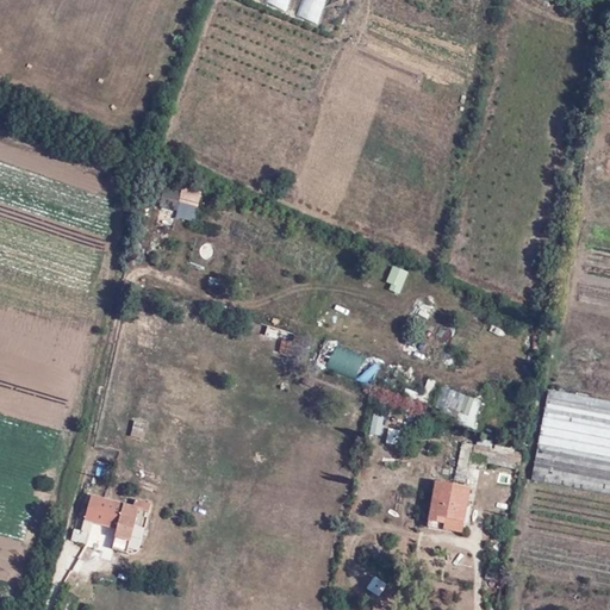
[(290,0),(266,0),(265,2),(286,11),(290,0)]
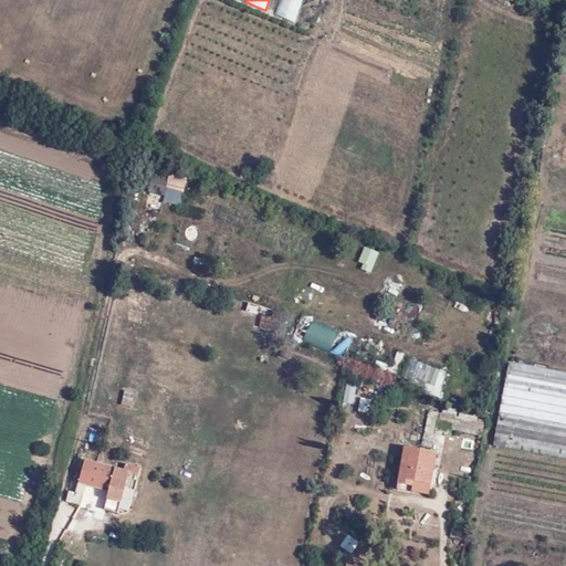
[(303,0),(281,0),(275,16),(295,22),(303,0)]
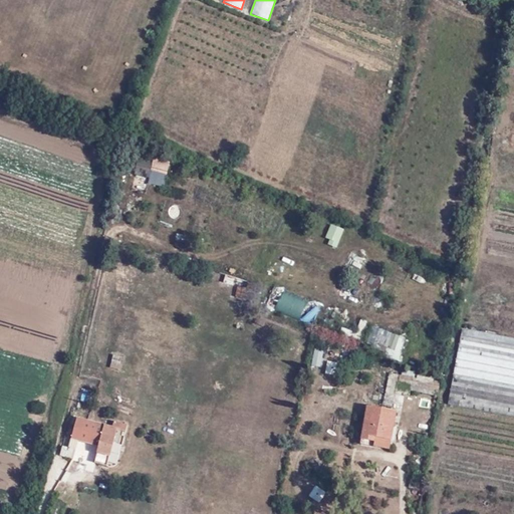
[(164,186),(170,160),(155,157),(148,183),(164,186)]
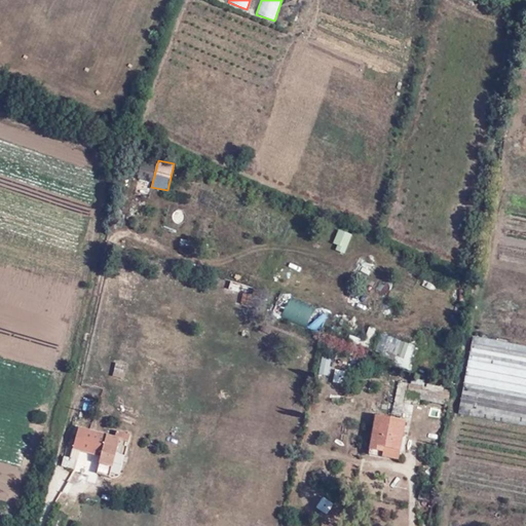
[(369,274),(371,265),(362,263),(360,271),(369,274)]
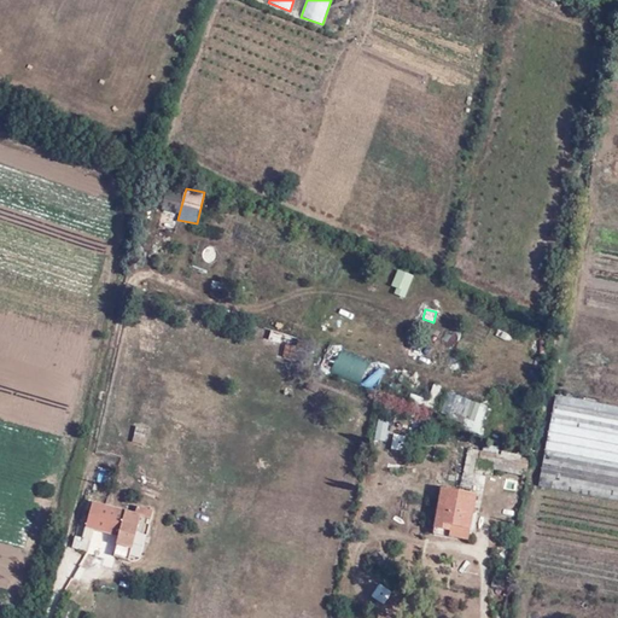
[(297,357),(298,334),(277,332),(275,343),(284,343),(283,356),(297,357)]
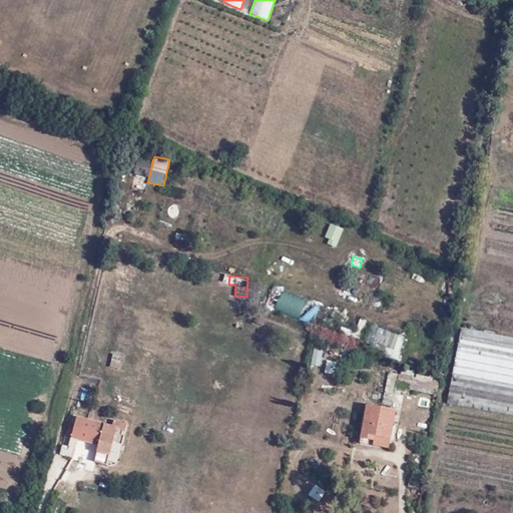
[(265,306),(312,324),(320,305),(273,286),(265,306)]
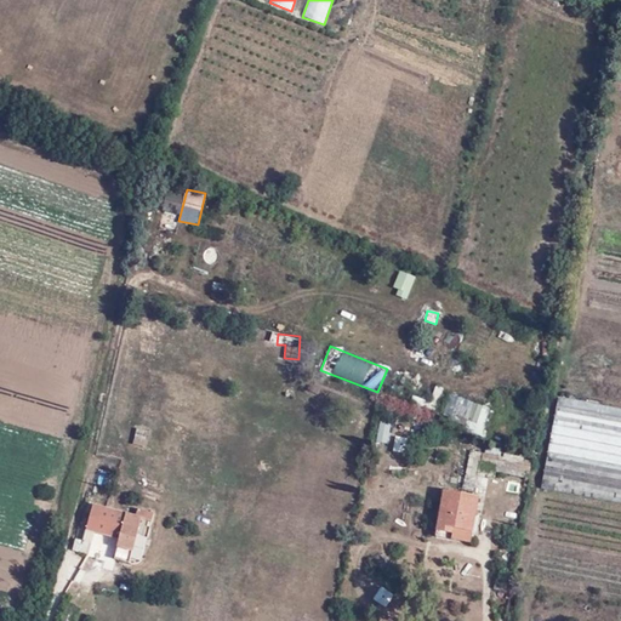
[(483,431),(491,406),(451,392),(443,416),(483,431)]
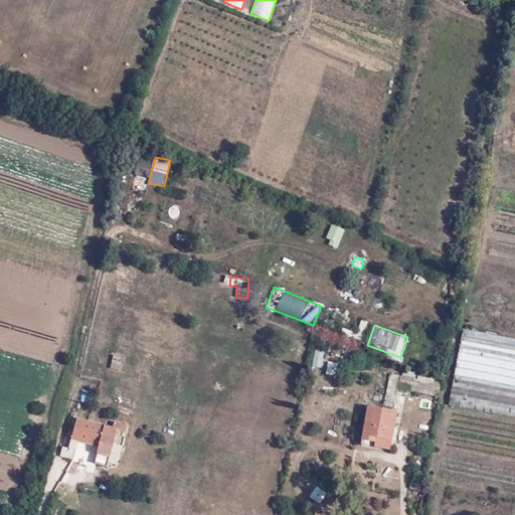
[(514,338),(463,329),(448,404),(514,416),(514,338)]
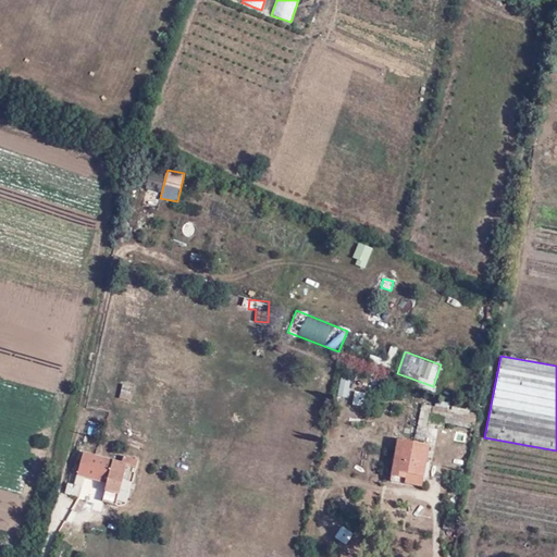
[(276,372),(279,363),(262,359),(259,368),(276,372)]
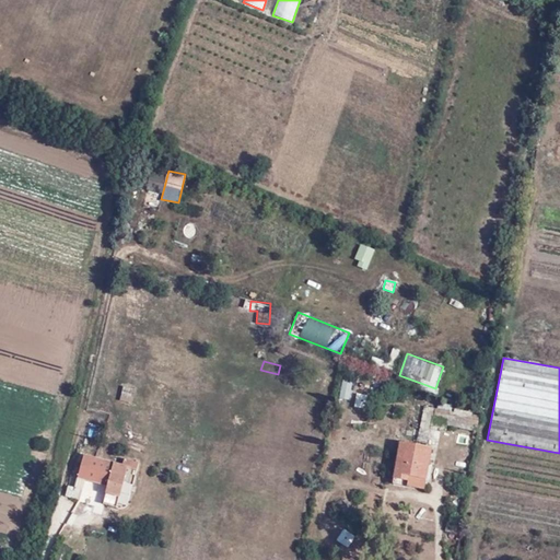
[(352,389),(352,380),(340,378),(340,399),(363,400),(363,389),(352,389)]
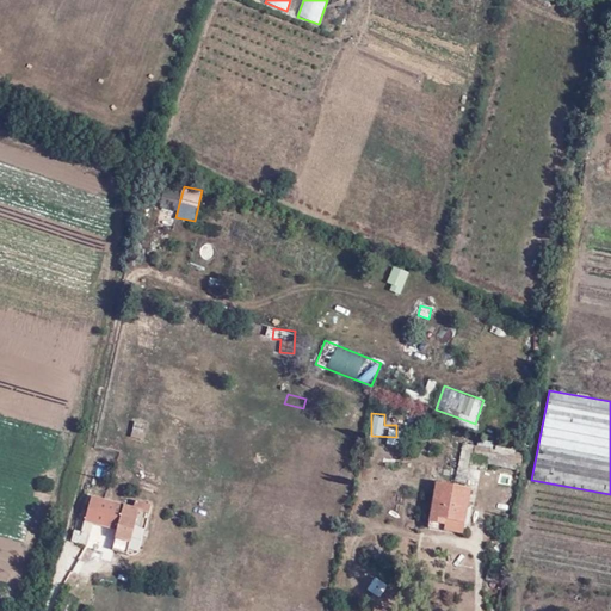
[(142,439),(144,427),(134,425),(130,436),(142,439)]
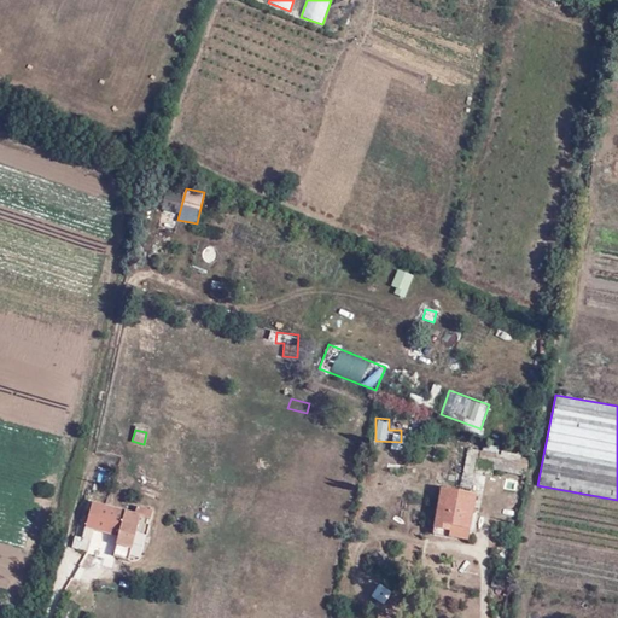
[(441,489),(435,529),(431,536),(471,542),(478,494),(441,489)]
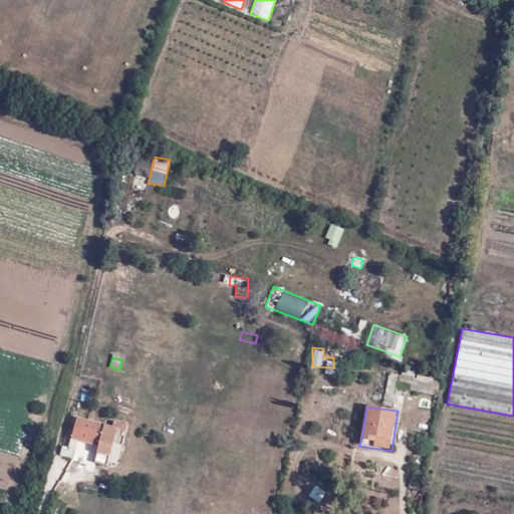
[(107,466),(117,430),(125,432),(127,425),(114,422),(112,428),(76,419),(71,439),(98,446),(94,462),(107,466)]
